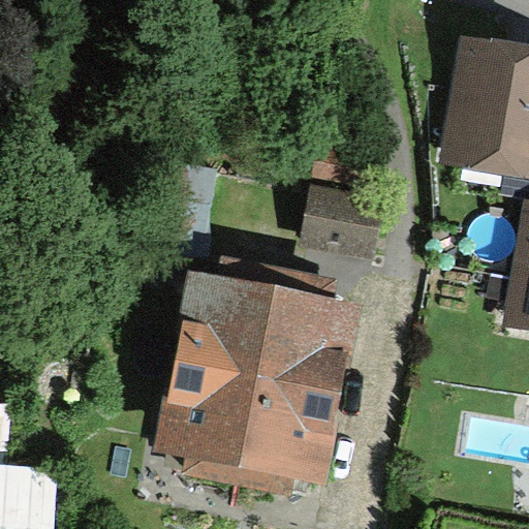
[(528,53),(465,42),(445,163),(528,178),(528,53)]
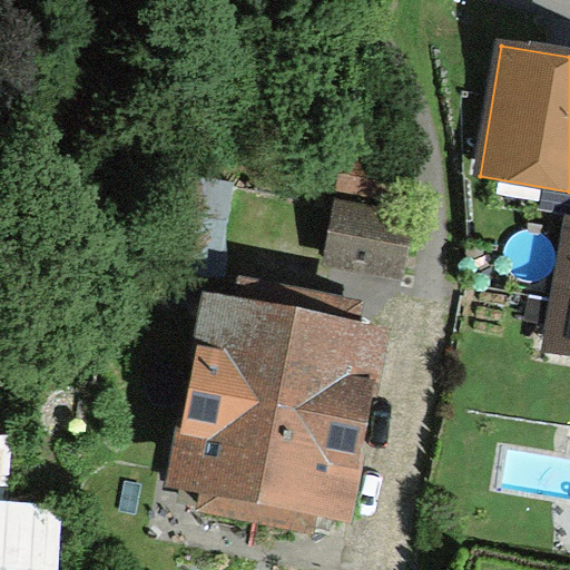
[(324,258),(396,274),(409,218),(336,203),(324,258)]
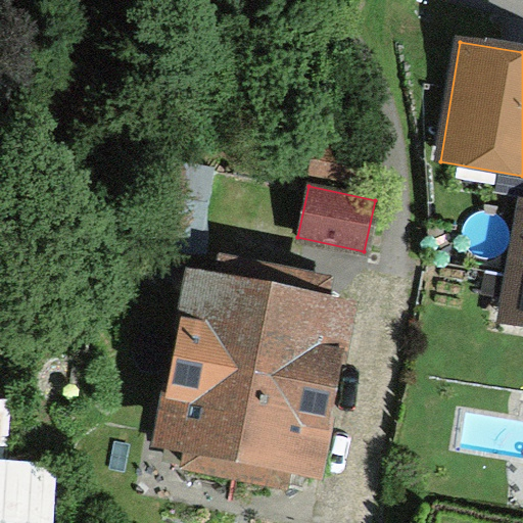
[(522,216),(503,324),(522,327),(522,216)]
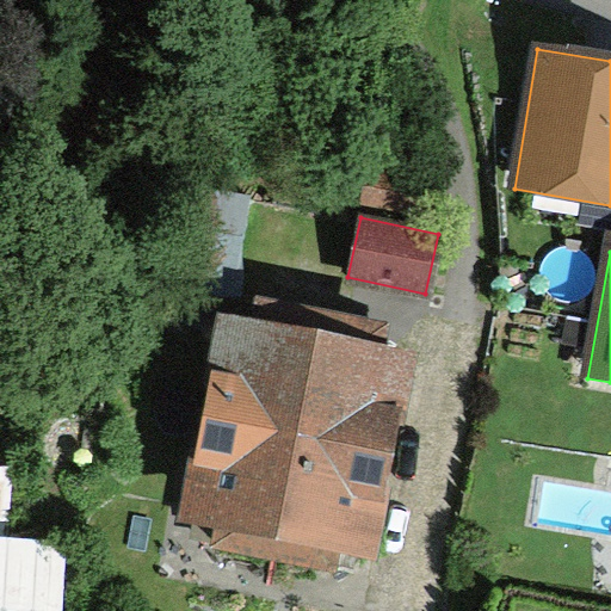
[(252,323),(221,318),(178,522),(209,529),(205,548),(341,575),(345,554),(377,561),(421,351),(388,344),(392,323),(258,296),(252,323)]
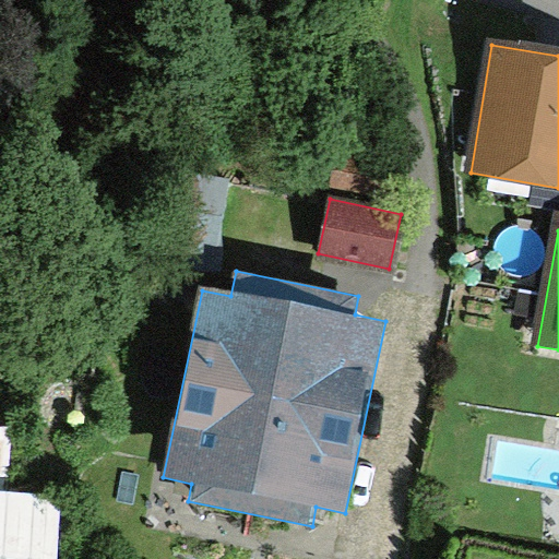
[(56,558),(59,498),(0,494),(0,558),(56,558)]
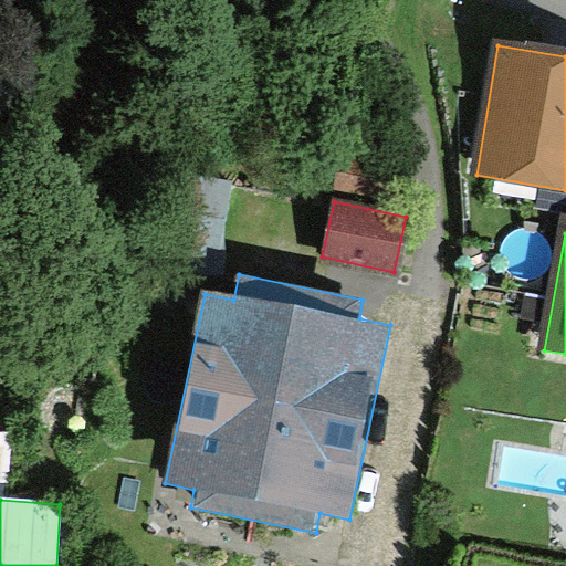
All buildings are outlined.
